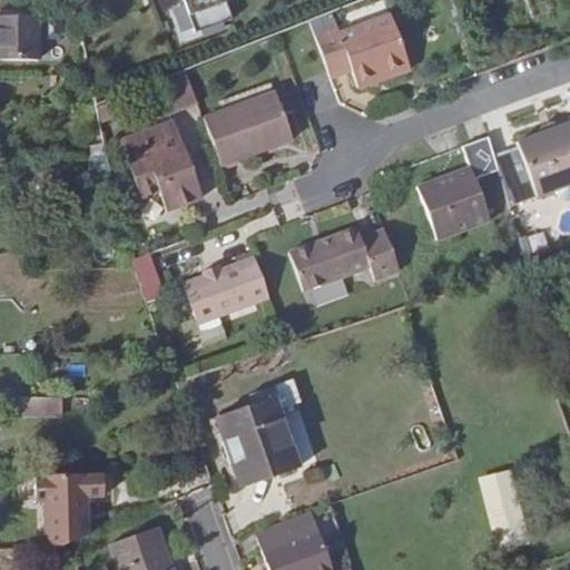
[(178,0),(193,35),(228,20),(219,0),(178,0)]
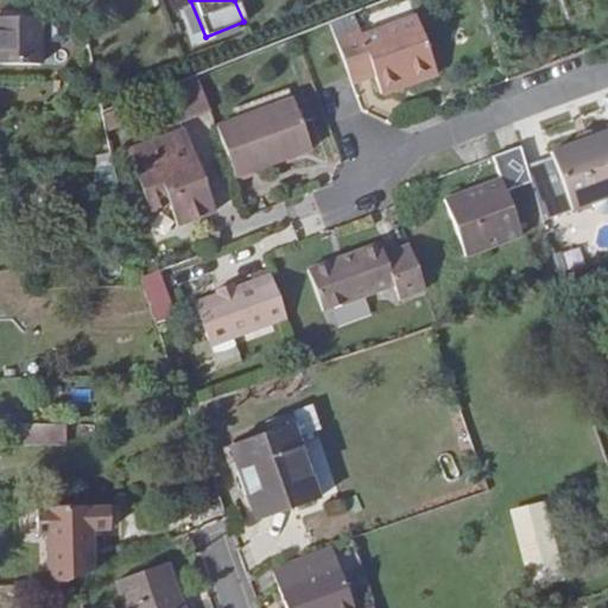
[(0,63),(42,63),(39,14),(0,16),(0,63)]
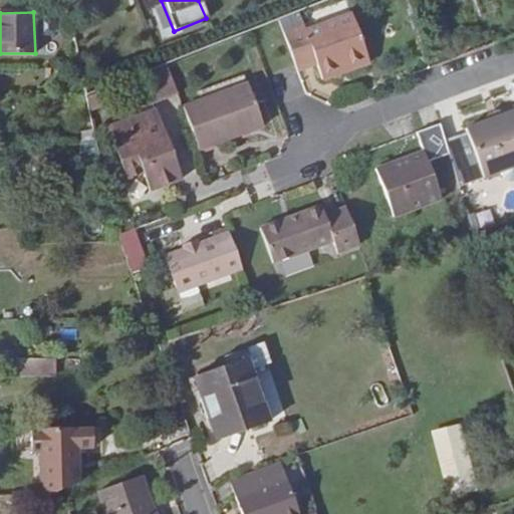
[(306,27),(286,34),(300,73),(320,64),(327,81),(344,75),(341,67),(369,58),(355,19),(310,35),(306,27)]
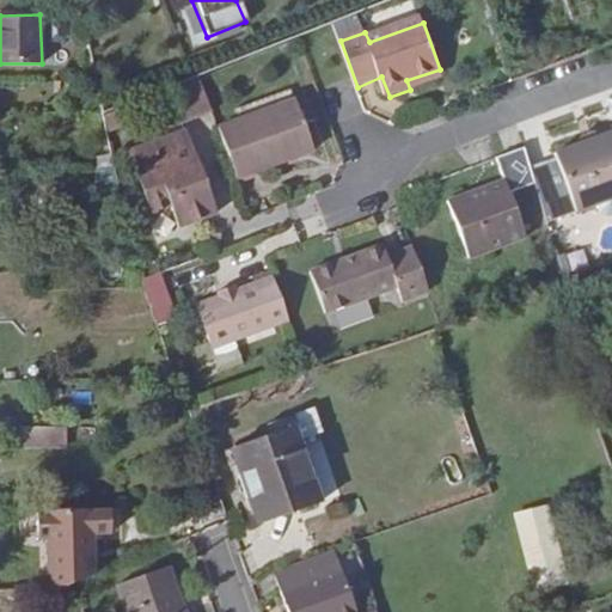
[(0,79),(42,79),(42,63),(0,63),(0,79)]
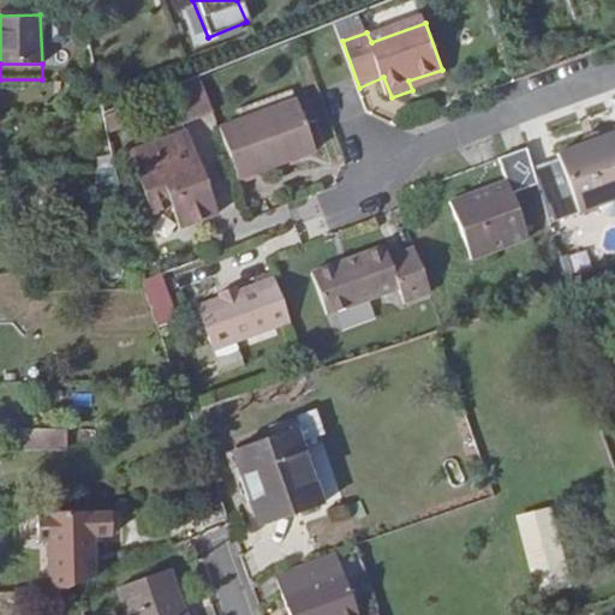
[(446,78),(442,70),(408,81),(412,90),(446,78)]
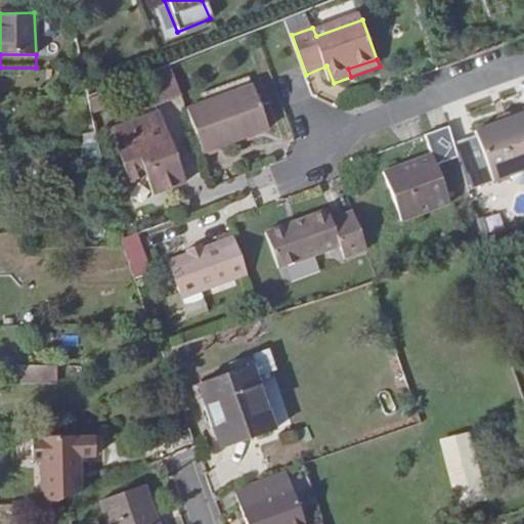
[(158,105),(182,97),(171,66),(146,75),(158,105)]
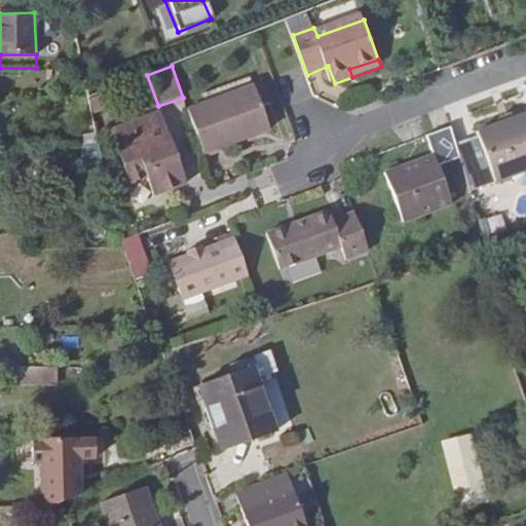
[(207,97),(210,107),(257,89),(253,80),(207,97)]
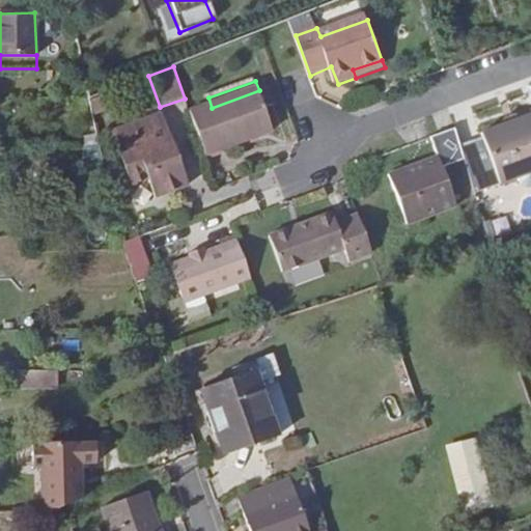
[(113,88),(91,95),(99,112),(118,106),(113,88)]
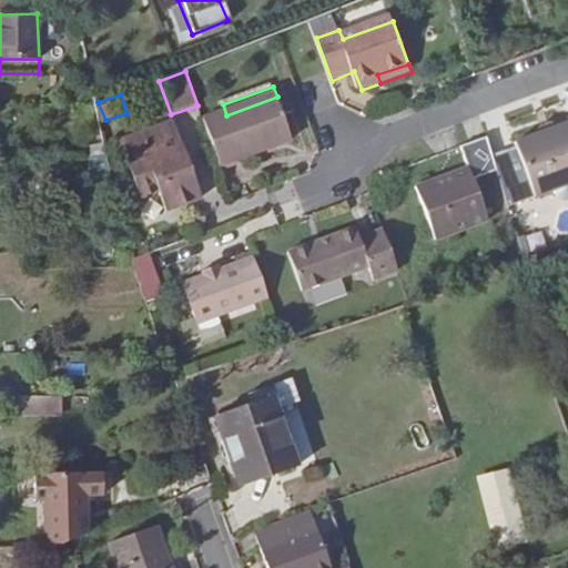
[(226,115),(208,122),(223,168),(294,143),(277,97),(226,115)]
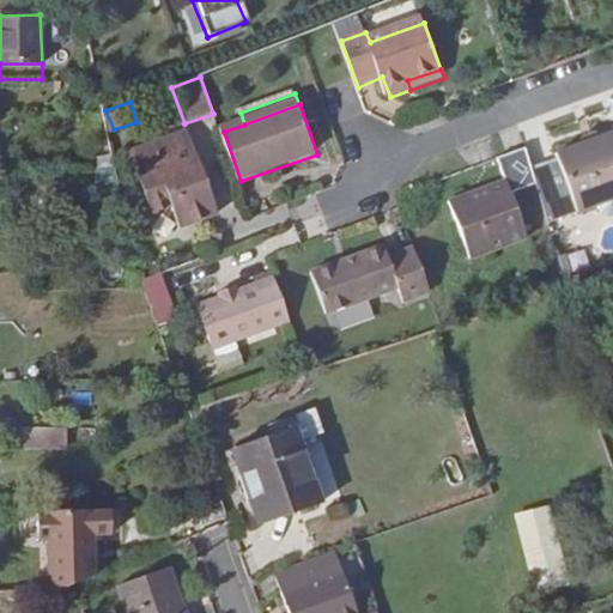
[(192,132),(133,152),(156,214),(175,207),(184,229),(222,217),(192,132)]
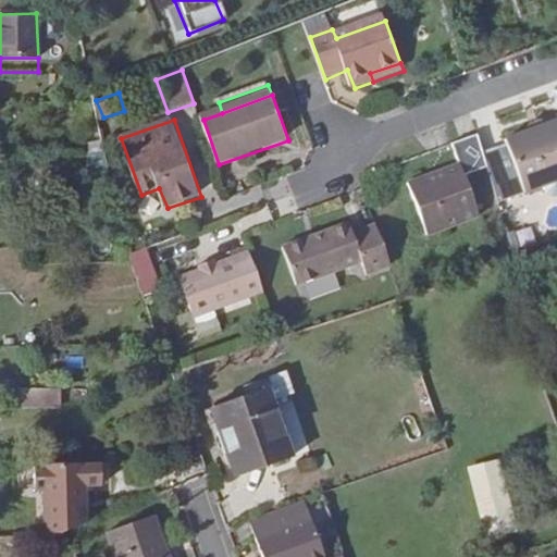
[(556,120),(544,125),(532,123),(528,124),(520,134),(480,149),(496,201),(536,186),(541,190),(544,194),(548,194),(554,194),(556,192),(556,120)]
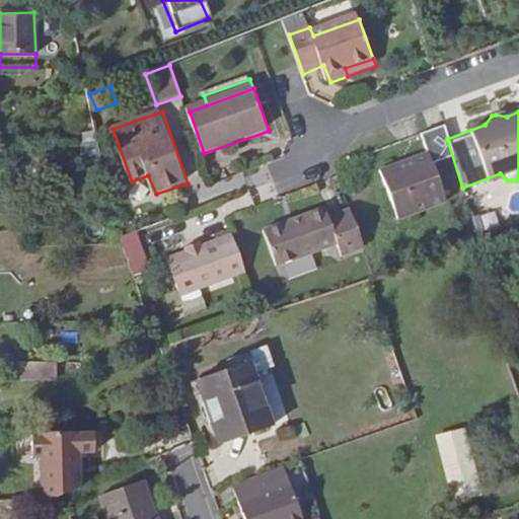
[(442,125),(421,133),(429,153),(412,159),(413,163),(404,166),(402,161),(381,169),(398,218),(464,194),(462,188),(447,139),(442,125)]
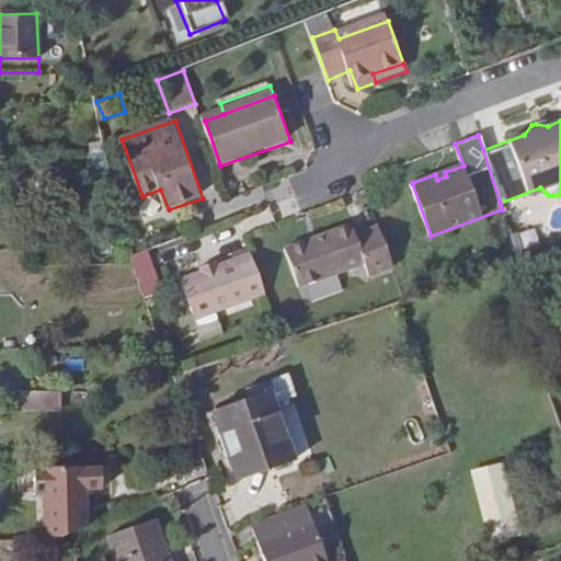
[(107,152),(87,153),(91,173),(113,173),(107,152)]
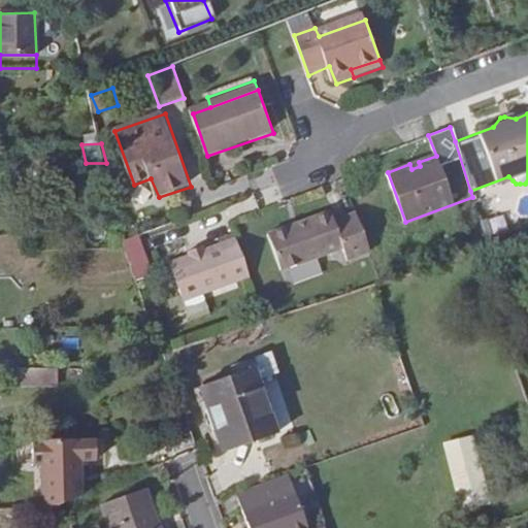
[(371,252),(356,212),(335,221),(331,211),(269,234),(283,270),(344,248),(350,259),(371,252)]
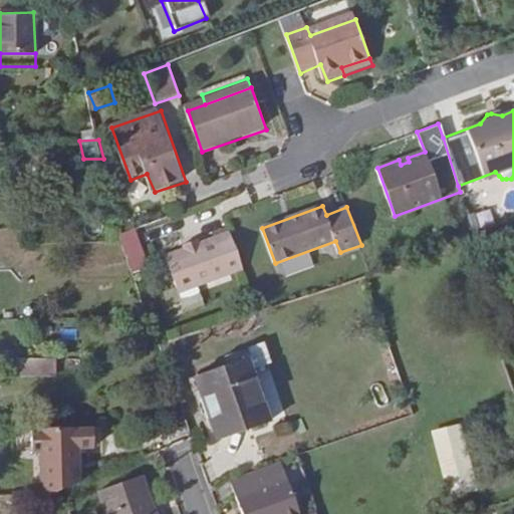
[(232,237),(230,231),(217,236),(219,241),(232,237)]
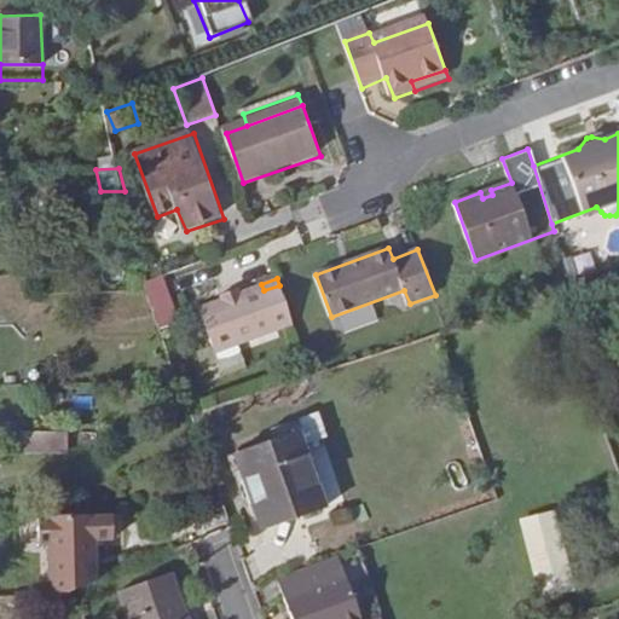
[(264,290),(261,284),(241,291),(239,289),(223,295),(225,300),(200,307),(217,354),(293,324),(279,285),(264,290)]
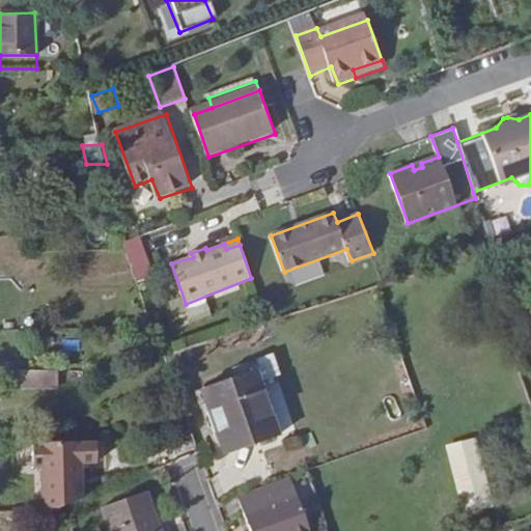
[(65,370),(18,370),(17,388),(65,386),(65,370)]
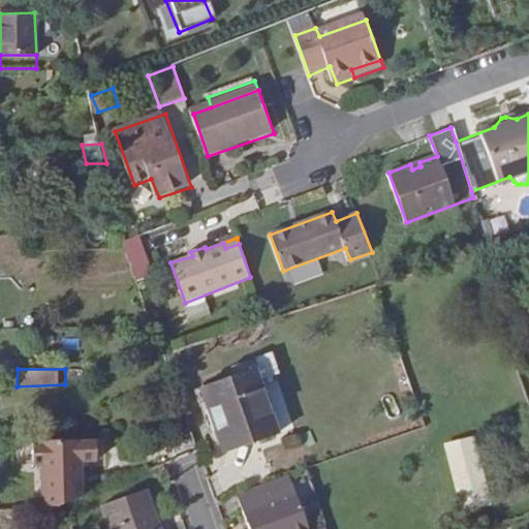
[(277,435),(253,370),(201,387),(223,455),(277,435)]
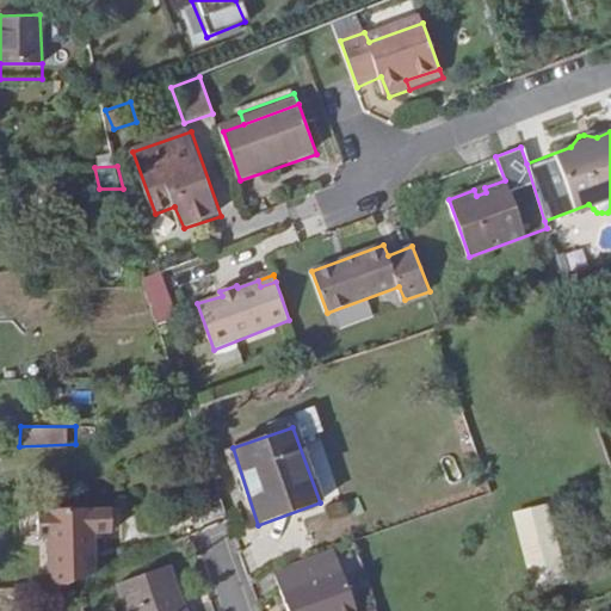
[(516,512),(529,580),(568,573),(556,505),(516,512)]
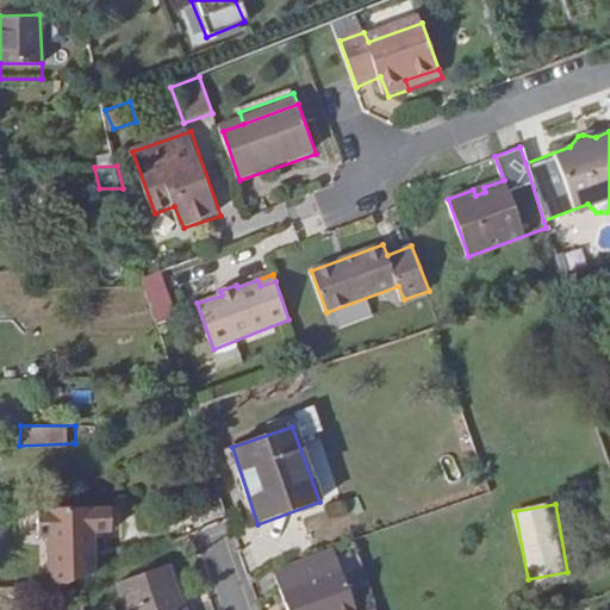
[(100,585),(100,539),(119,537),(119,508),(44,509),(45,585),(100,585)]
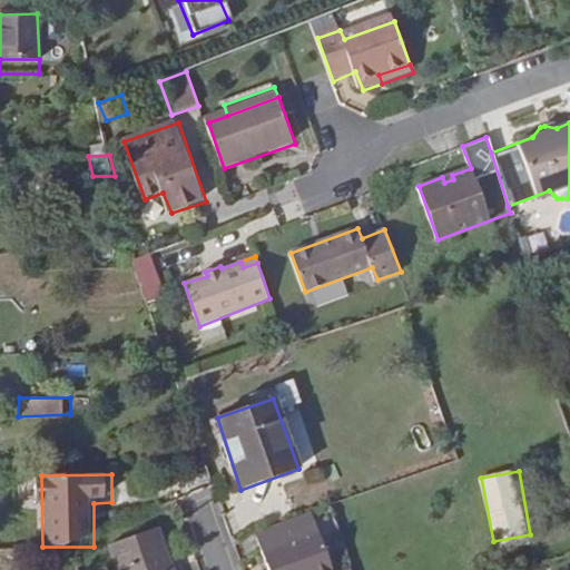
[(332,569),(312,512),(254,532),(266,569),(332,569)]
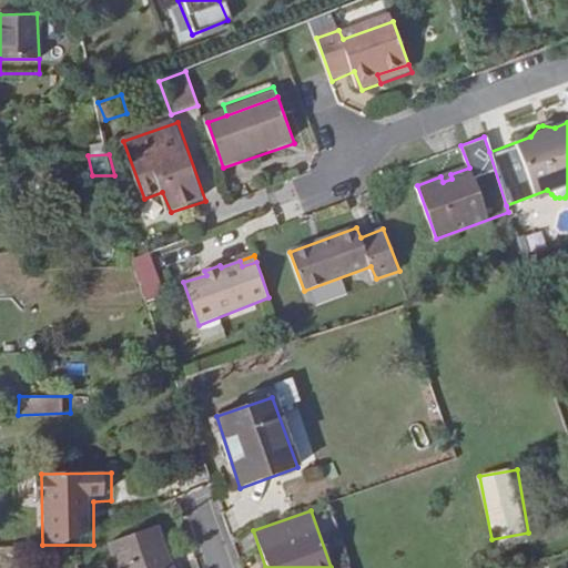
[(117,567),(169,567),(155,527),(110,544),(117,567)]
